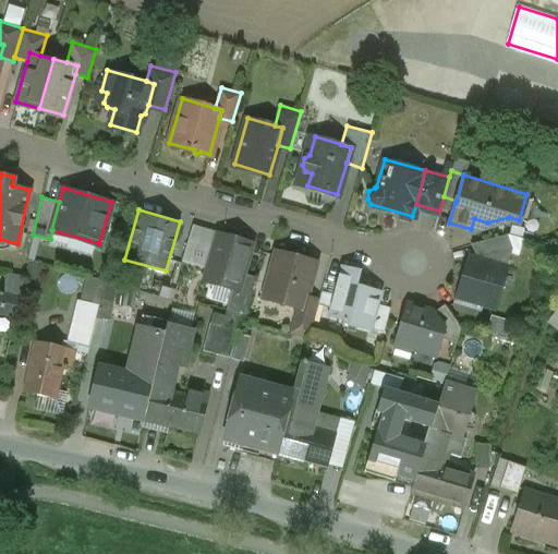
[(128,227),(119,225),(117,232),(125,236),(128,227)]
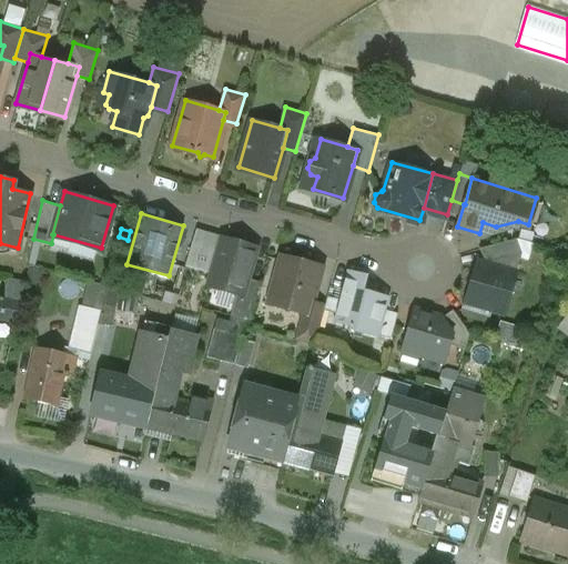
[(217,234),(196,229),(190,252),(211,259),(217,234)]
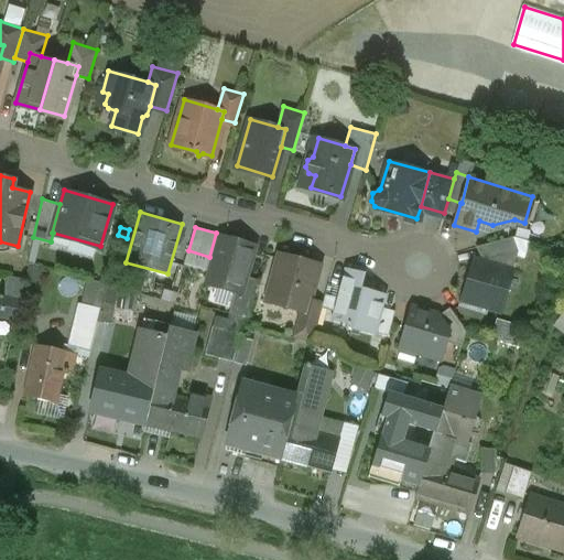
[(253,245),(221,235),(208,282),(235,290),(239,291),(245,275),(253,245)]
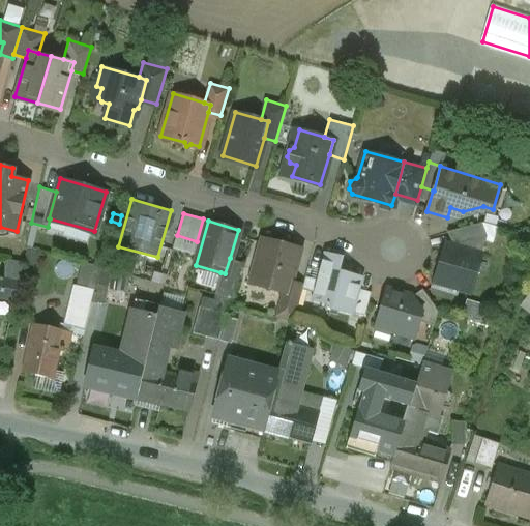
[(481,221),(447,230),(452,242),(468,239),(483,243),(487,234),(481,221)]
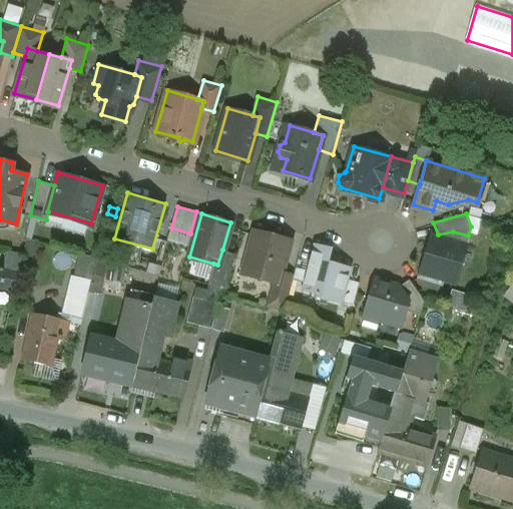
[(190,233),(171,227),(167,238),(187,244),(190,233)]
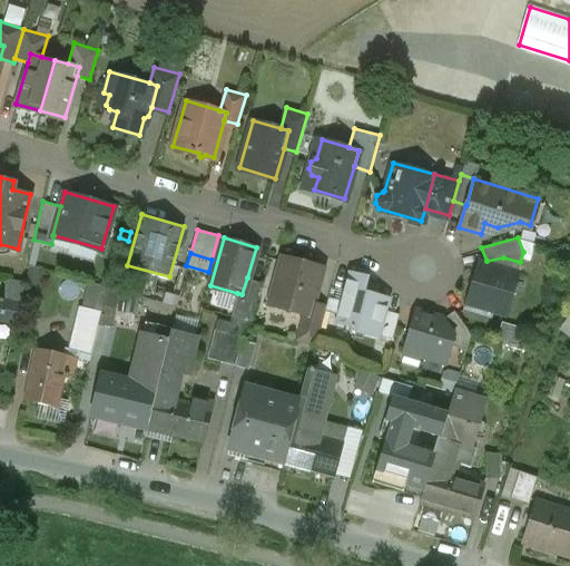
[(322,266),(282,256),(269,303),(303,312),(310,314),(313,302),(322,266)]
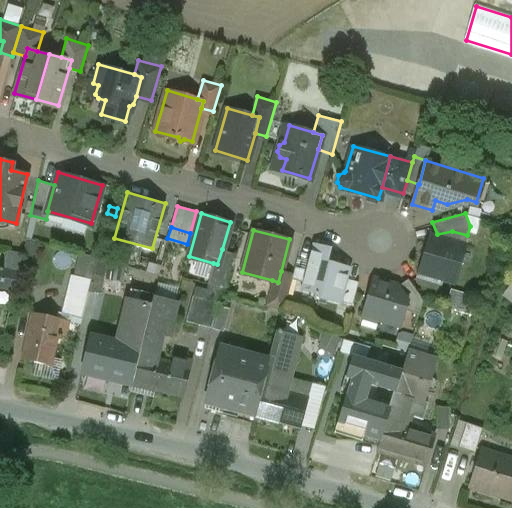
[(437,234),(430,236),(420,269),(454,279),(467,235),(452,231),(437,234)]
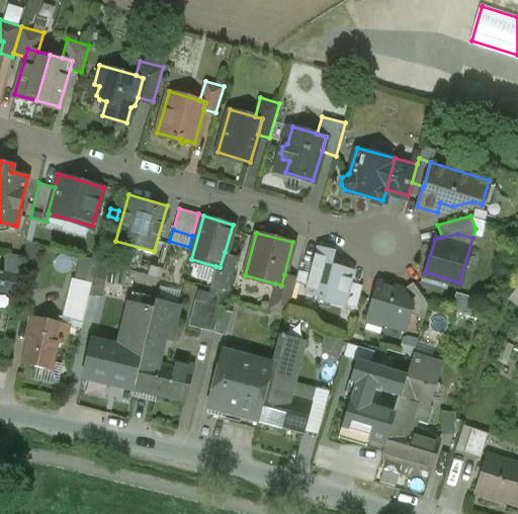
[(344,304),(350,280),(353,268),(346,267),(332,263),(334,253),(335,250),(318,245),(311,272),(308,283),(306,291),(319,295),(321,296),(320,300),(343,306),(344,304)]
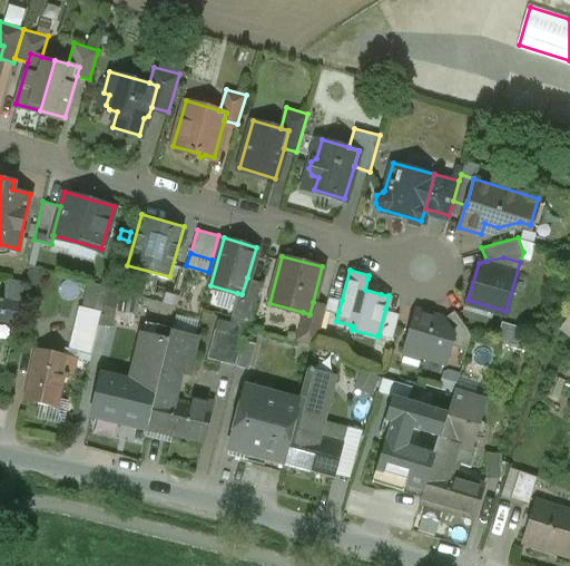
[(5,303),(0,302),(0,318),(16,321),(25,280),(9,276),(5,299),(5,300),(5,303)]
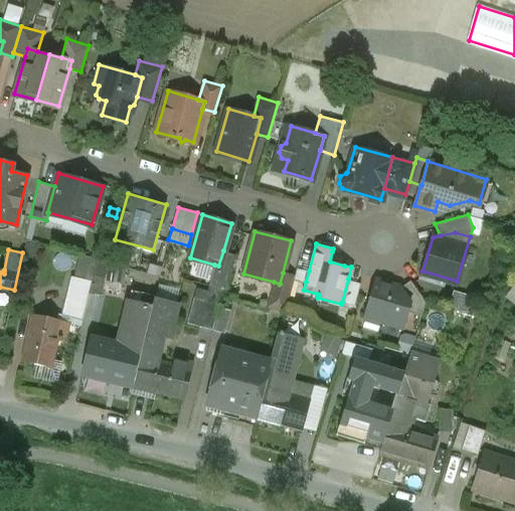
[(218,266),(214,265),(209,285),(223,289),(225,289),(234,254),(223,250),(218,266)]
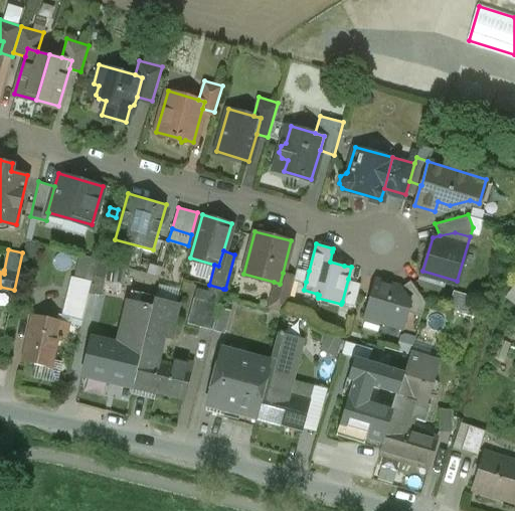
[(339,258),(332,251),(330,262),(344,266),(342,262),(339,258)]
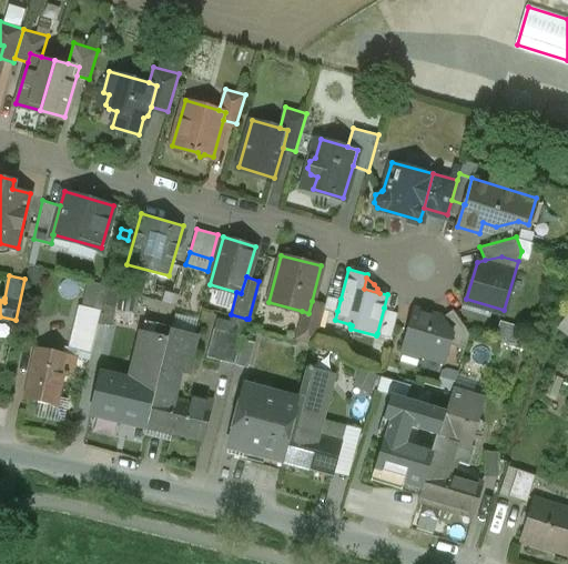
[(107,286),(93,284),(87,305),(101,309),(107,286)]
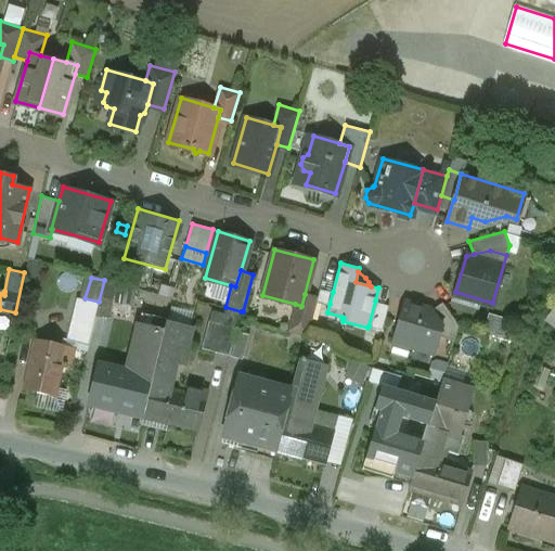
[(99,302),(95,315),(106,317),(107,316),(115,283),(104,280),(99,302)]
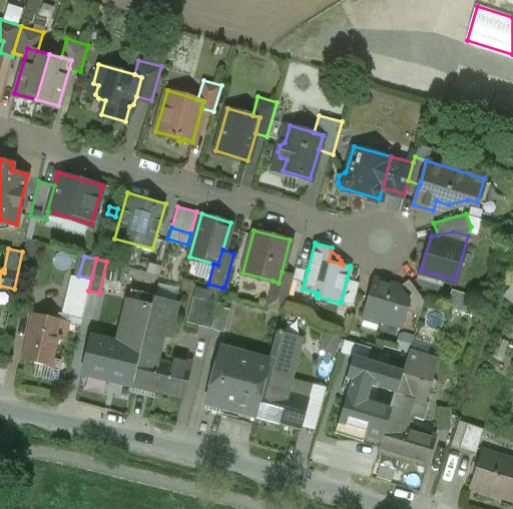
[(305,281),(308,270),(296,266),(293,275),(293,277),(305,281)]
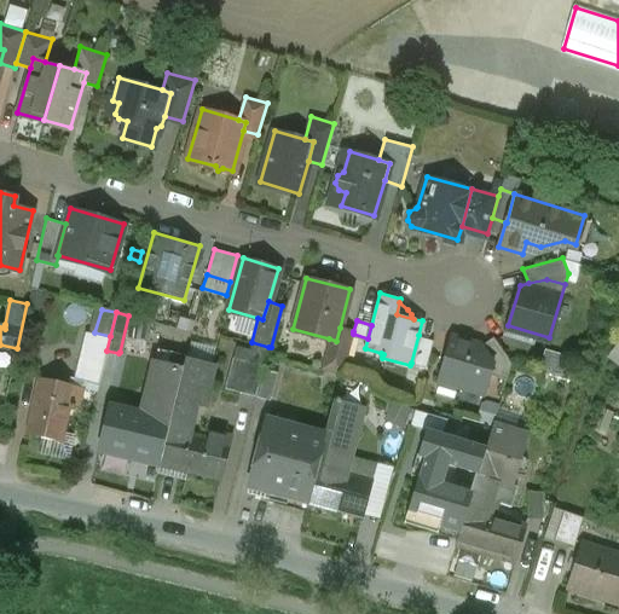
[(336,341),(329,339),(322,368),(342,374),(353,334),(353,331),(340,328),(336,341)]
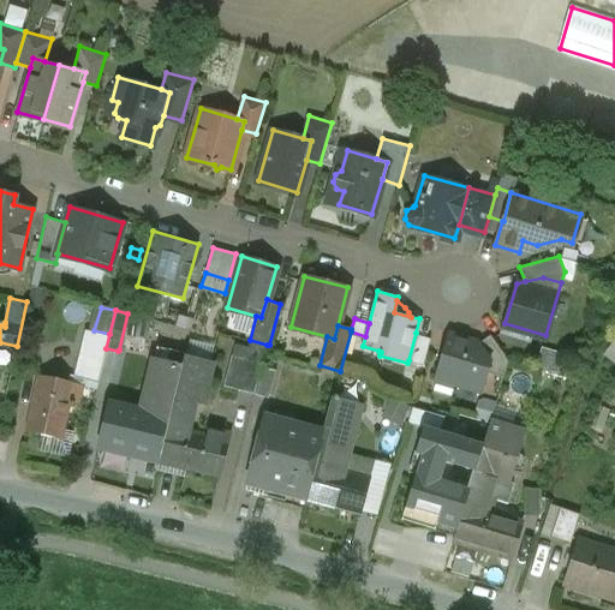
[(94,330),(85,329),(82,342),(106,348),(109,334),(94,330)]
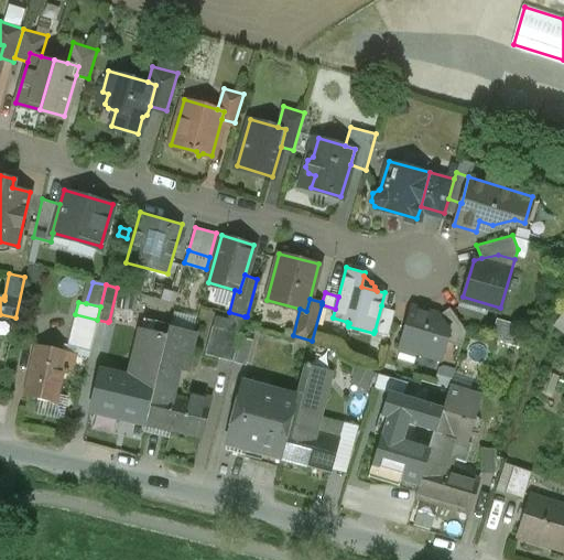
[(381,305),(375,331),(388,334),(394,309),(381,305)]
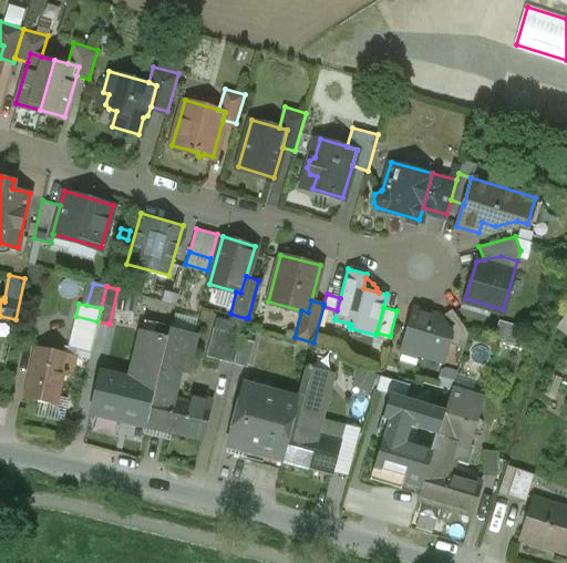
[(452,307),(440,316),(451,334),(449,343),(463,347),(467,331),(452,307)]
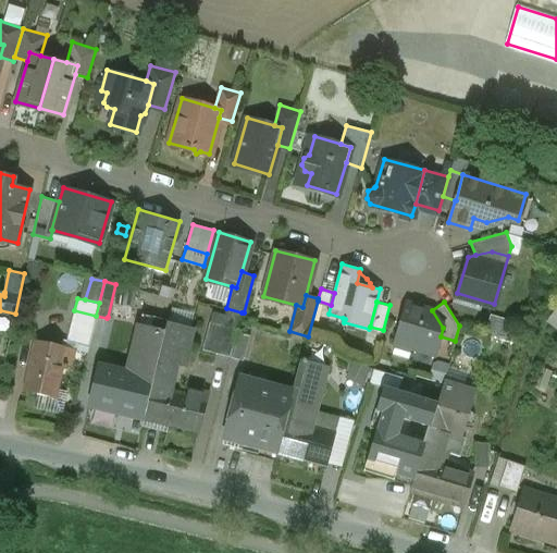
[(431,310),(406,303),(393,343),(409,348),(410,344),(435,352),(441,336),(443,328),(432,310),(431,310)]
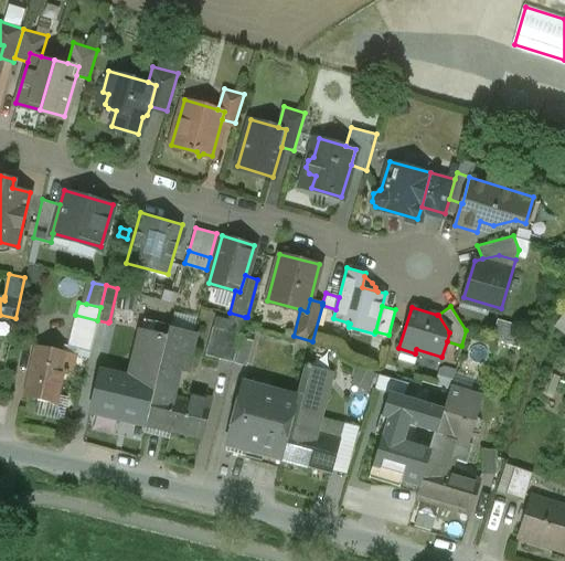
[(564,309),(554,321),(564,329),(564,309)]
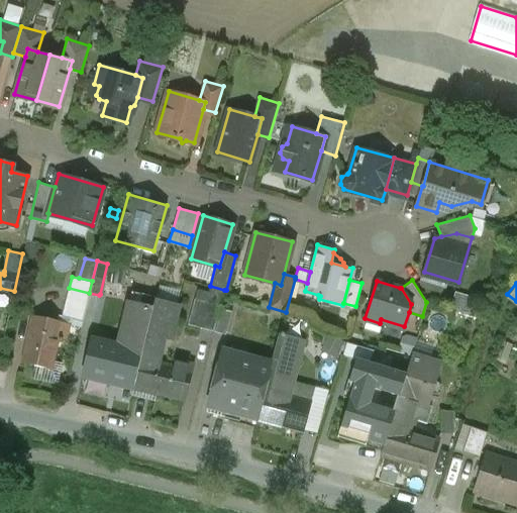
[(209,291),(197,288),(188,323),(213,330),(224,290),(210,286),(209,291)]
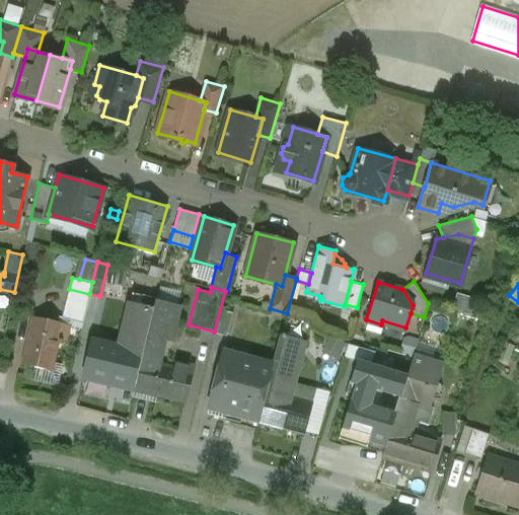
[(89,294),(69,289),(63,316),(83,321),(89,294)]
